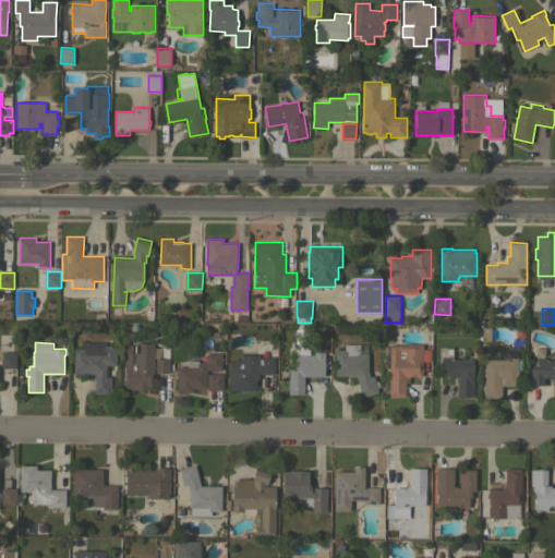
[(75,349),(84,349),(84,342),(108,342),(108,346),(119,346),(118,365),(108,365),(108,376),(112,377),(112,393),(96,393),(96,374),(75,374),(75,349)]
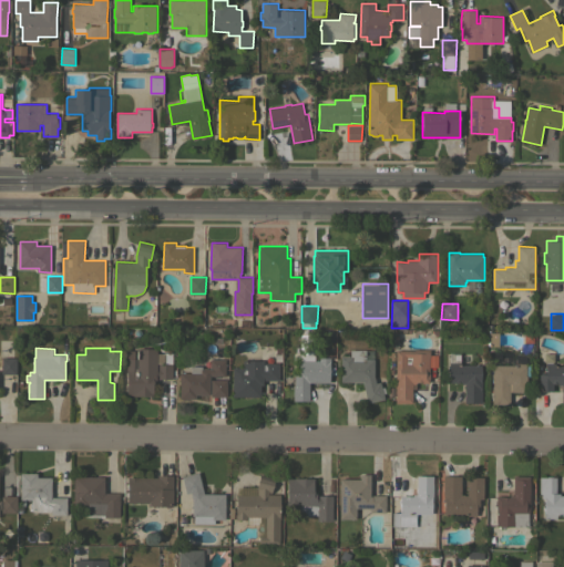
[(129,370),(129,359),(135,359),(135,368),(139,368),(139,348),(159,348),(159,353),(166,353),(166,354),(173,356),(173,363),(174,363),(174,379),(167,379),(167,380),(165,380),(165,379),(157,379),(157,384),(155,384),(154,397),(135,395),(129,395),(129,370)]
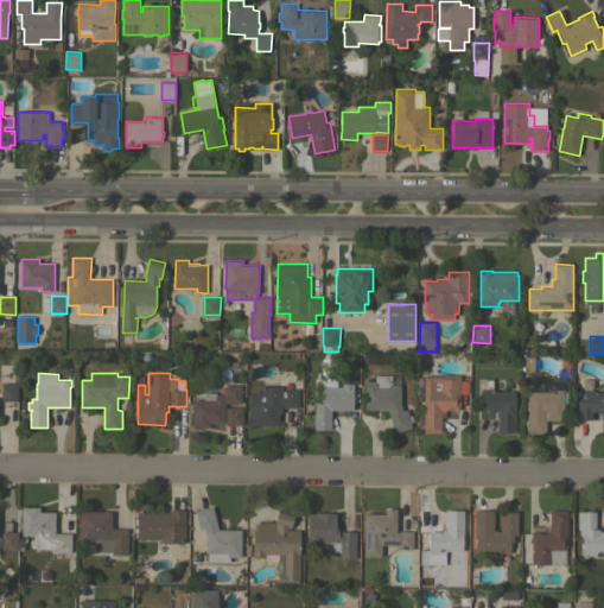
[(445,375),(445,374),(463,374),(463,382),(461,382),(461,401),(462,401),(462,405),(462,410),(446,410),(446,411),(443,411),(443,432),(425,431),(426,375),(445,375)]
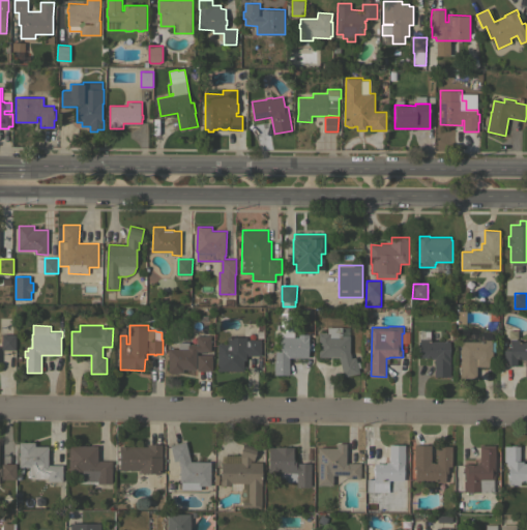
[(320,357),(320,332),(328,332),(328,327),(344,327),(344,335),(351,335),(351,352),(352,358),(357,357),(358,362),(360,361),(361,367),(359,367),(360,373),(345,377),(340,357),(320,357)]
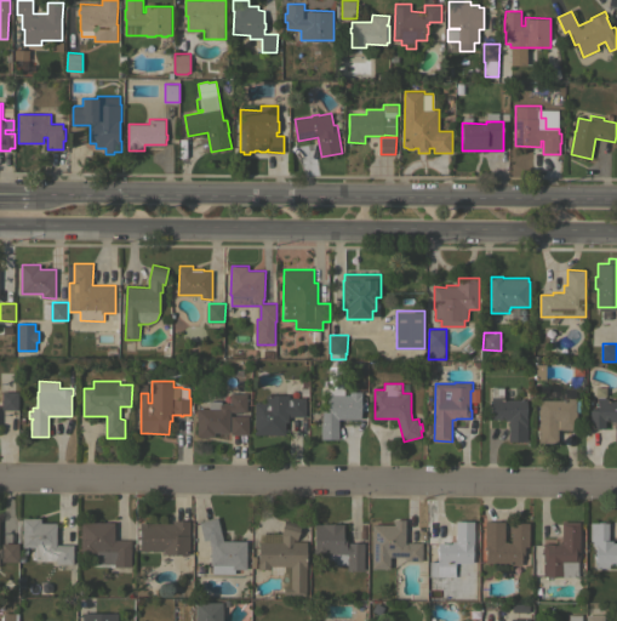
[(350,394),(350,392),(361,392),(361,387),(370,387),(370,392),(364,392),(364,398),(363,398),(363,420),(341,419),(340,439),(323,439),(323,422),(324,422),(324,410),(325,410),(325,405),(329,405),(329,394),(350,394)]
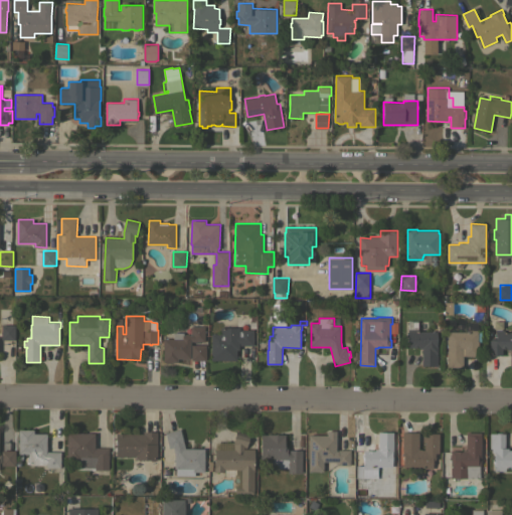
[(438,331),(438,345),(439,345),(439,366),(423,365),(423,348),(420,348),(420,347),(408,347),(409,329),(409,321),(419,321),(419,329),(419,331),(438,331)]
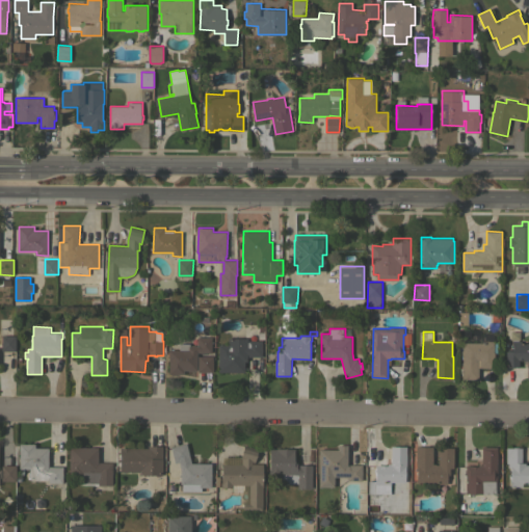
[(3,336),(17,336),(17,351),(3,351),(3,336)]
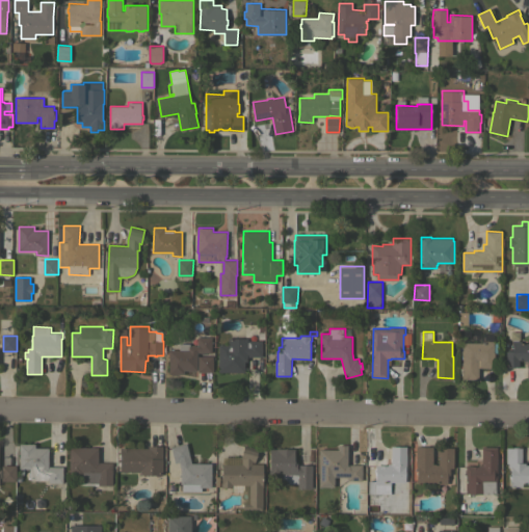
[(170,350),(181,350),(181,343),(191,343),(191,346),(192,346),(192,345),(199,345),(199,337),(213,337),(213,347),(214,347),(214,351),(213,351),(213,352),(197,352),(199,370),(185,370),(185,374),(170,374),(170,350)]
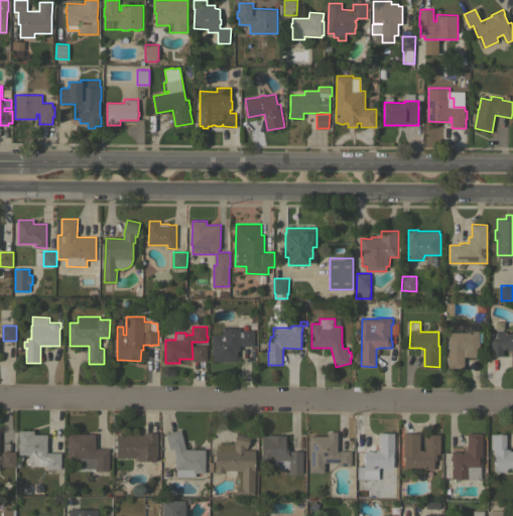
[(213,335),(223,335),(223,328),(241,328),(241,331),(255,331),(255,346),(241,346),(241,351),(238,351),(238,361),(213,361),(213,335)]
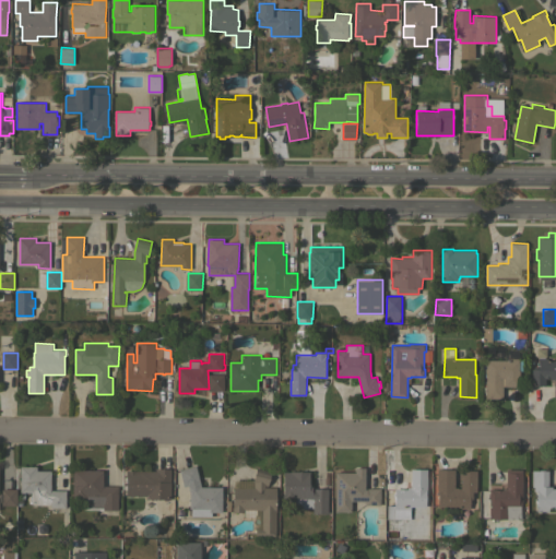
[(486,381),(487,381),(487,359),(510,360),(510,358),(520,358),(520,370),(521,370),(521,387),(504,387),(504,399),(486,399),(486,381)]
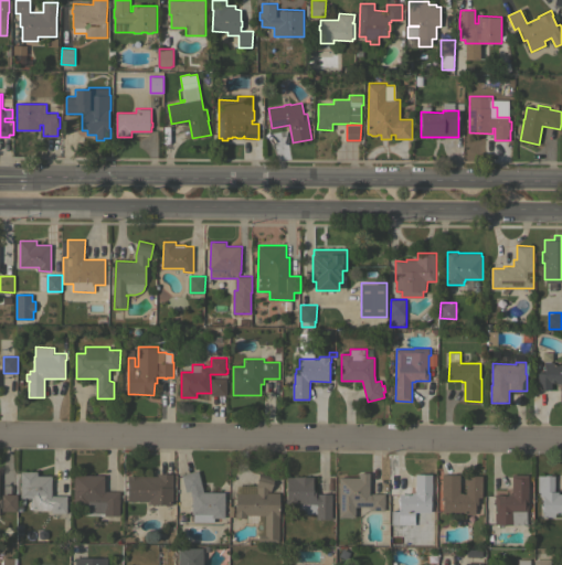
[(561,402),(561,384),(559,384),(559,382),(553,382),(552,390),(539,390),(539,373),(545,373),(545,362),(555,362),(555,364),(561,364),(561,402)]
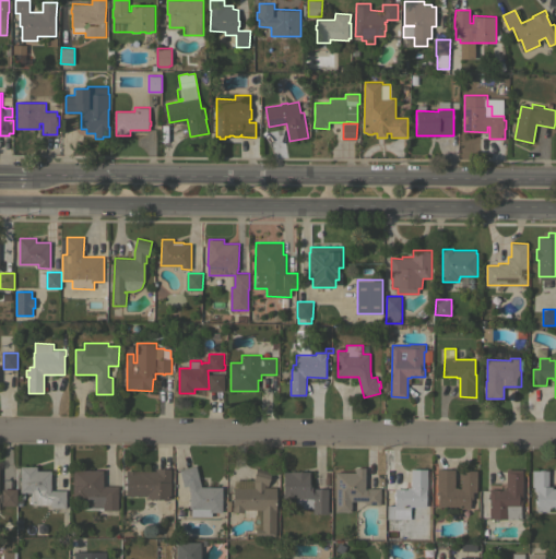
[(210,375),(225,375),(225,391),(210,391),(210,375)]
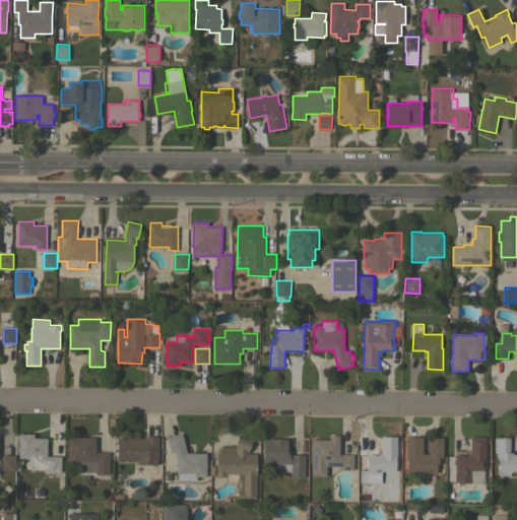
[(208,453),(207,476),(198,476),(198,480),(179,480),(179,473),(177,473),(178,458),(176,451),(172,452),(168,437),(183,433),(188,452),(208,453)]
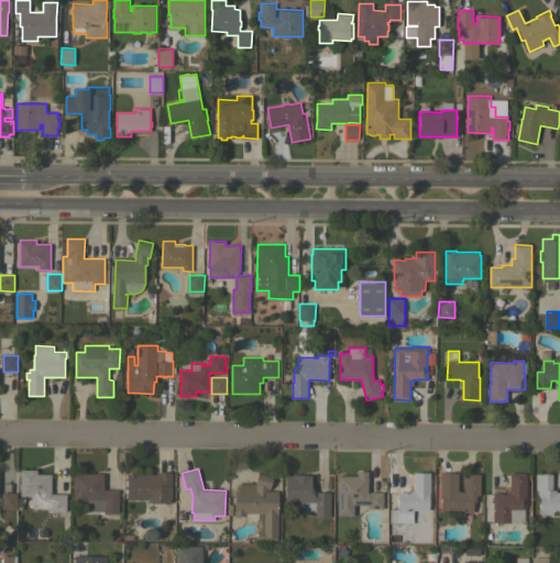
[(22,470),(39,470),(39,474),(53,474),(53,494),(68,494),(67,511),(52,510),(52,508),(33,508),(33,496),(21,496),(22,470)]
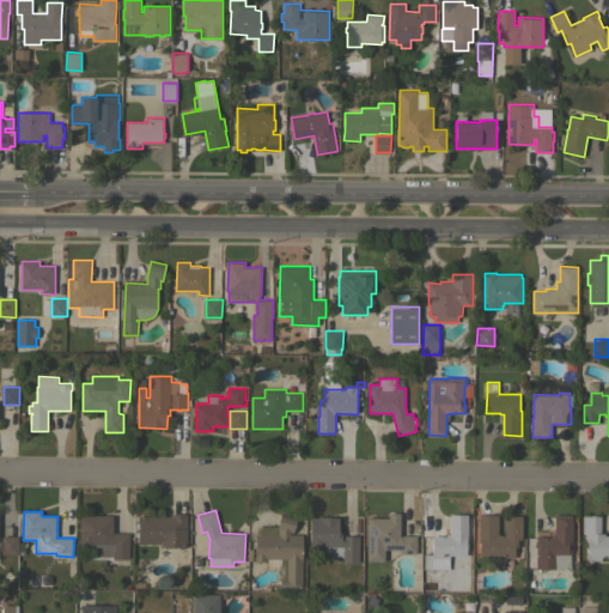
[(369,517),(390,517),(390,513),(402,513),(401,536),(403,536),(403,535),(419,535),(419,553),(402,553),(402,550),(387,550),(387,560),(369,560),(369,517)]
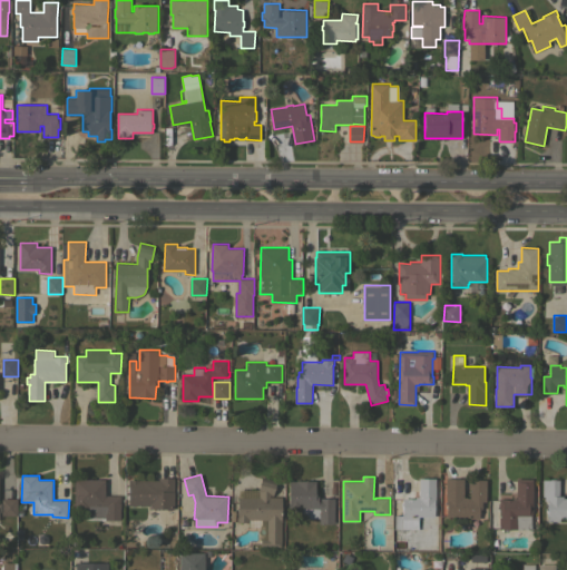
[(160,480),(160,478),(176,478),(175,509),(179,509),(178,526),(167,526),(168,509),(150,509),(150,505),(129,505),(130,480),(160,480)]
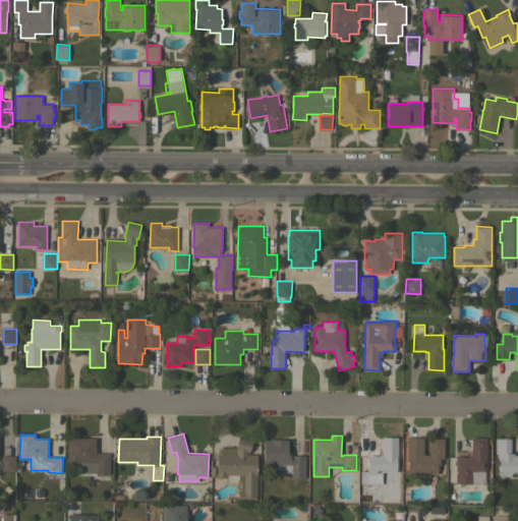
[(384,437),(400,438),(399,458),(399,457),(398,472),(384,472),(384,483),(361,483),(361,470),(368,471),(368,455),(381,456),(381,454),(384,454),(384,437)]
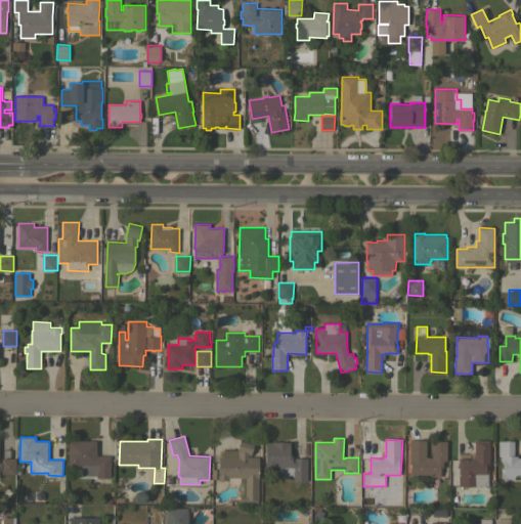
[(427,440),(427,456),(430,456),(430,457),(433,457),(433,448),(431,448),(432,443),(433,443),(433,440),(448,441),(447,461),(444,461),(444,468),(442,468),(441,477),(432,476),(432,475),(411,475),(411,462),(410,462),(410,451),(408,451),(409,443),(410,443),(410,439),(427,440)]
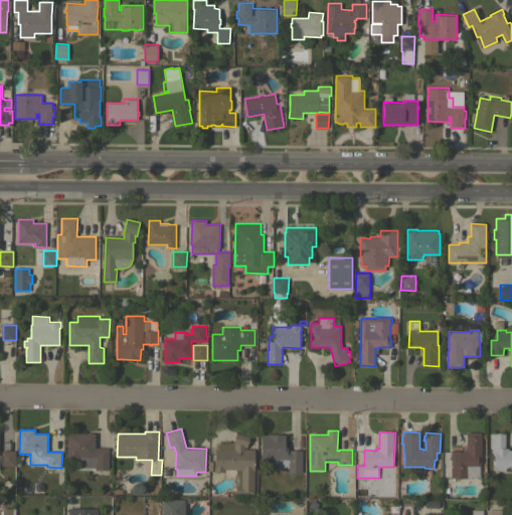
[(68,433),(96,433),(96,448),(110,448),(110,470),(97,470),(97,468),(79,467),(79,459),(68,459),(68,433)]
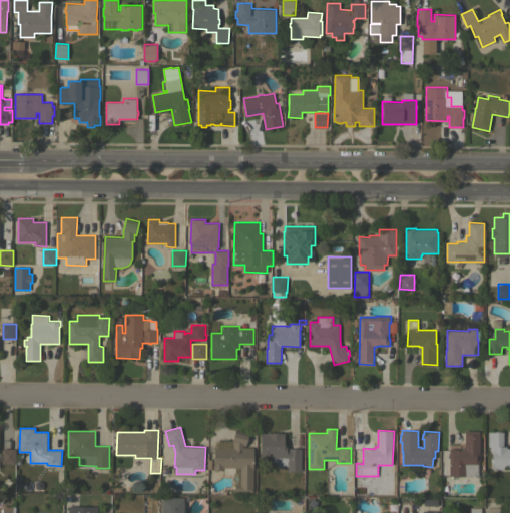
[(450,457),(449,457),(449,453),(450,453),(450,449),(462,449),(462,448),(466,448),(466,431),(480,431),(480,446),(480,466),(467,466),(467,476),(450,476),(450,457)]
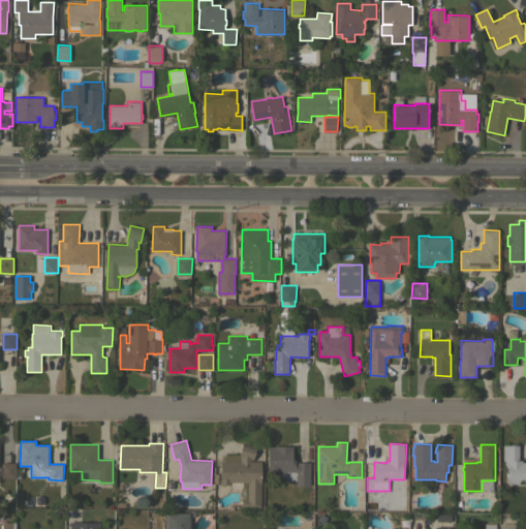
[(504,445),(512,445),(512,444),(517,444),(517,445),(520,445),(520,460),(524,460),(524,462),(525,462),(525,480),(521,480),(521,484),(508,484),(509,465),(506,465),(506,461),(504,461),(504,445)]
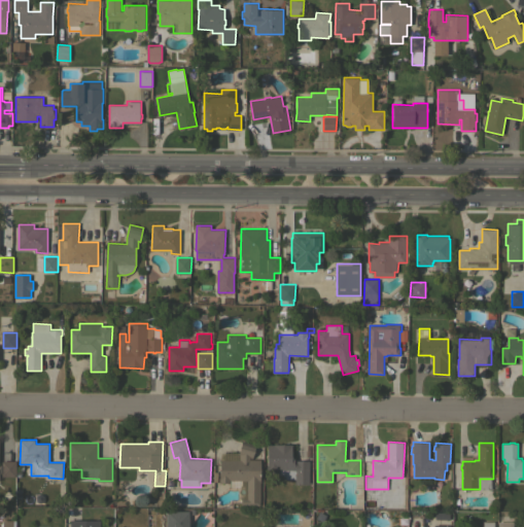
[(220,460),(221,460),(221,453),(240,453),(242,444),(256,448),(253,458),(251,457),(251,459),(262,459),(262,505),(242,505),(242,499),(241,499),(241,487),(232,486),(232,483),(220,483),(220,460)]
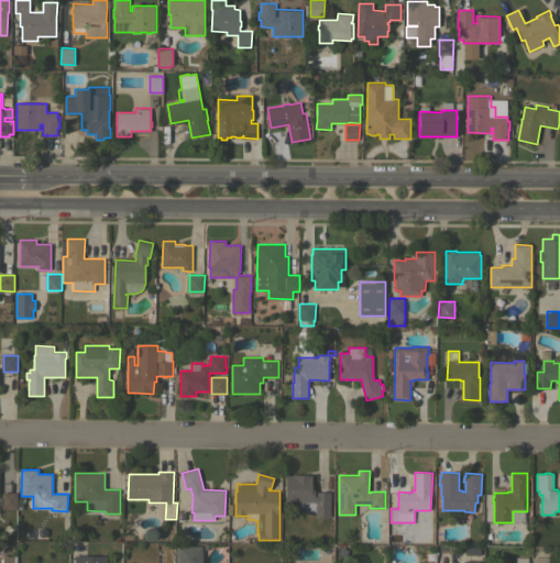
[(314,481),(313,481),(313,487),(316,487),(316,493),(317,493),(317,492),(331,492),(331,517),(317,517),(317,512),(298,511),(298,501),(286,501),(287,475),(294,475),(294,474),(314,475),(314,481)]
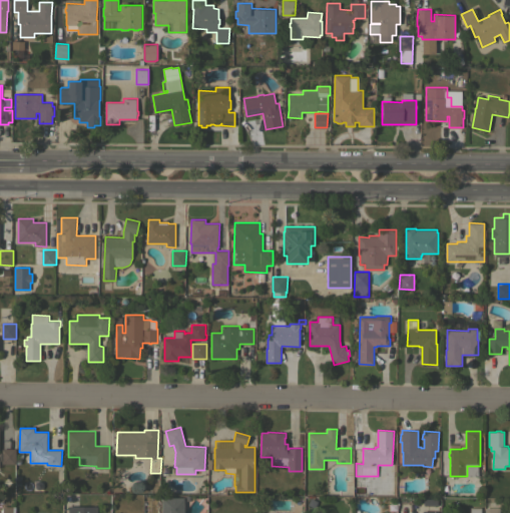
[(17,449),(16,464),(3,464),(3,449),(17,449)]
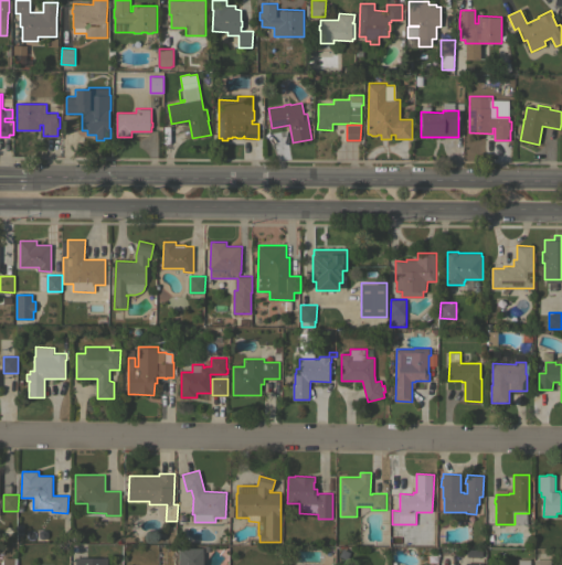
[(204,564),(179,564),(179,547),(204,547),(204,564)]
